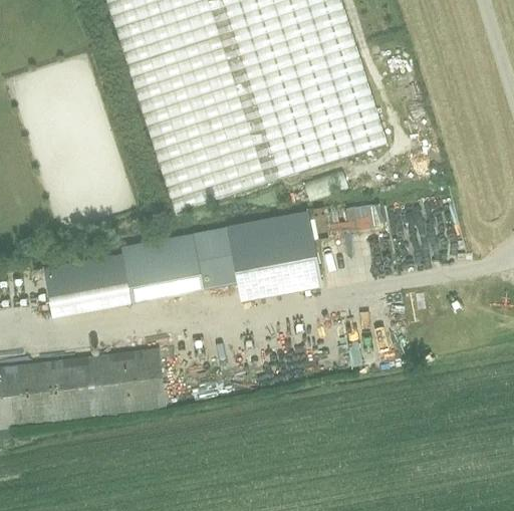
[(175,212),(388,144),(340,0),(106,0),(127,65),(175,212)]
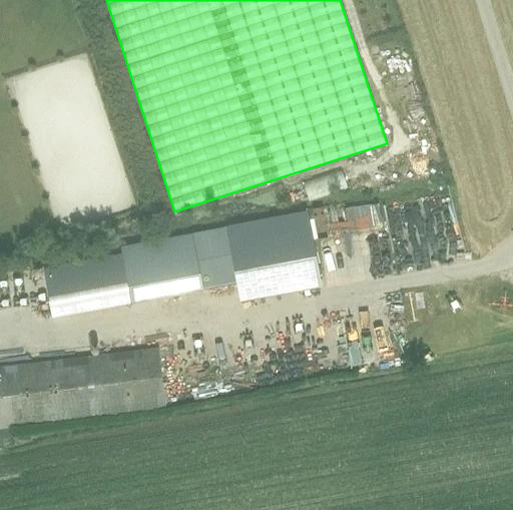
[(309,198),(348,185),(341,166),(303,179),(309,198)]
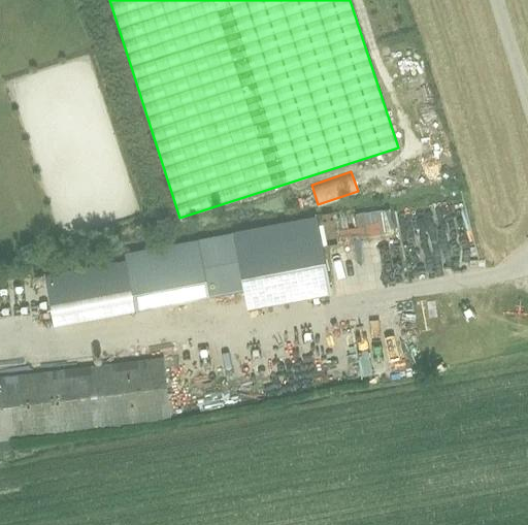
[(317,217),(125,252),(134,309),(243,289),(244,293),(266,289),(269,300),(330,289),(317,217)]
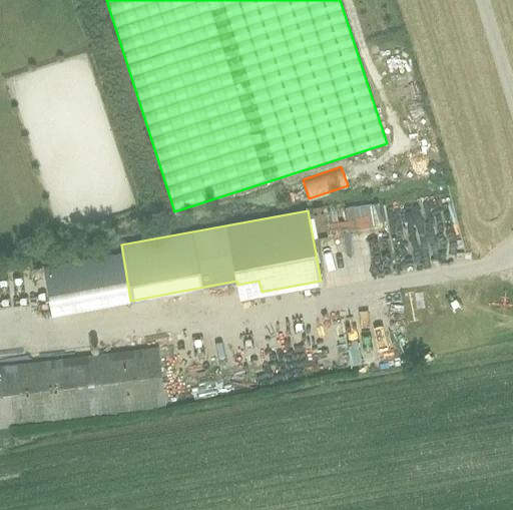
[(0,365),(0,428),(167,409),(159,347),(0,365)]
